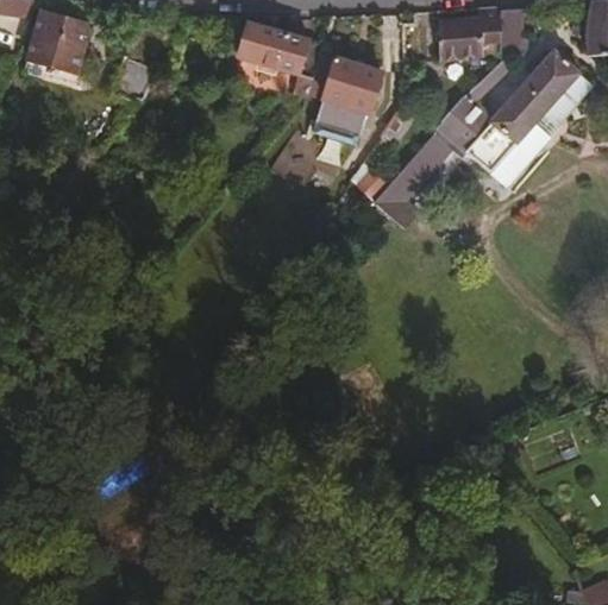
[(0,0),(0,13),(24,17),(26,0),(0,0)]
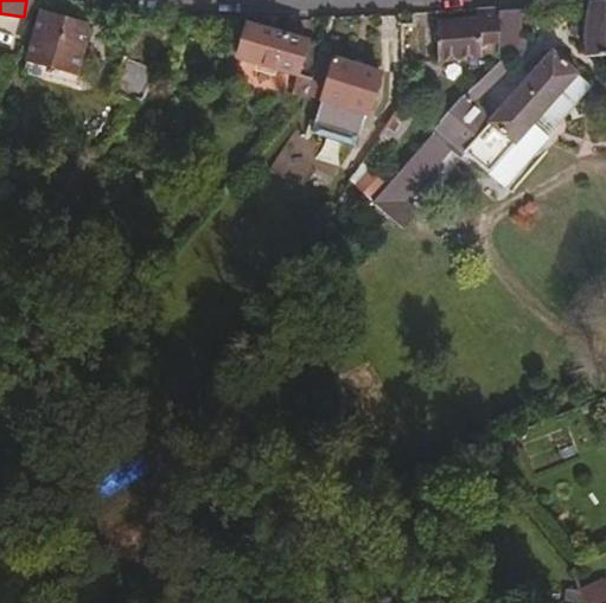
[(605,0),(589,0),(586,19),(586,55),(605,53),(605,0)]
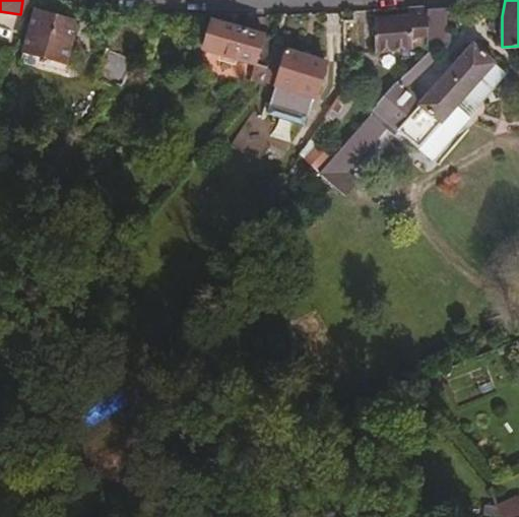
[(429,37),(430,11),(430,8),(425,4),(410,5),(410,14),(375,16),(377,51),(412,48),(412,38),(420,38),(429,37)]
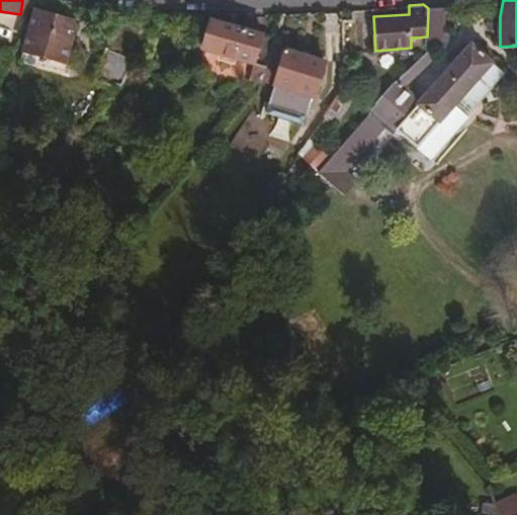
[(70,50),(77,22),(36,10),(21,62),(72,77),(79,53),(70,50)]
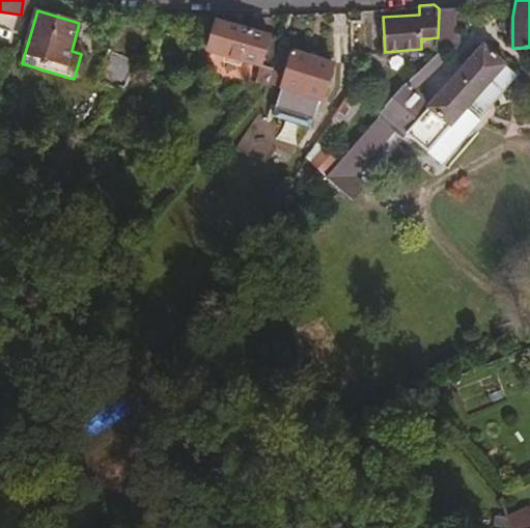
[(455,46),(458,17),(462,17),(462,10),(439,11),(438,37),(438,47),(455,46)]
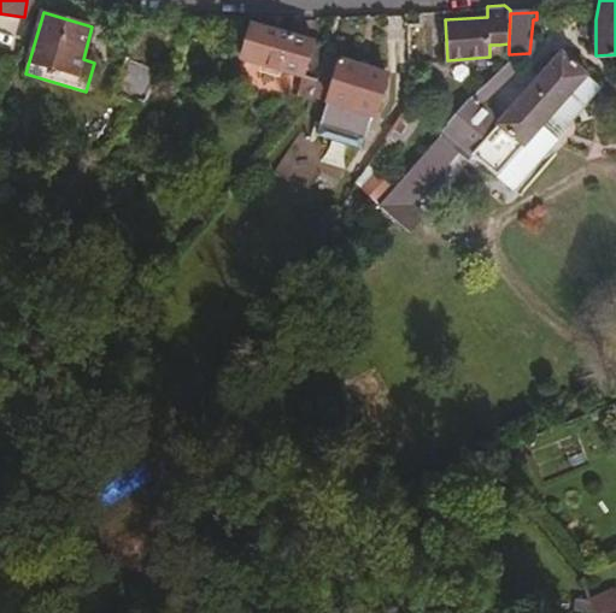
[(305,76),(314,41),(252,24),(241,58),(305,76)]
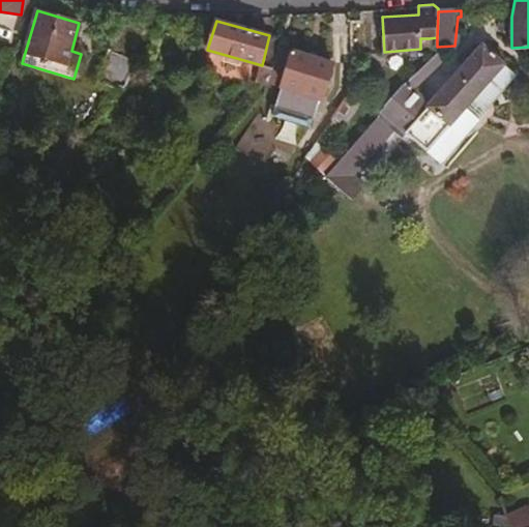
[(275,69),(284,48),(286,40),(269,35),(262,65),(275,69)]
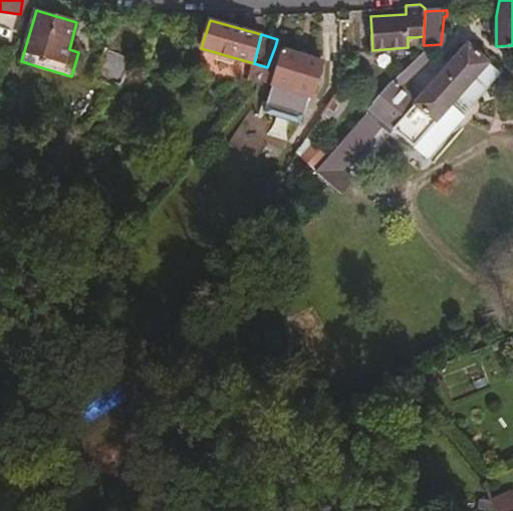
[(439,121),(490,62),(469,41),(417,101),(399,86),(404,81),(406,83),(432,58),(424,50),(392,80),(367,107),(369,109),(315,170),(340,193),(353,178),(344,169),(386,123),(428,159),(451,134),(439,121)]
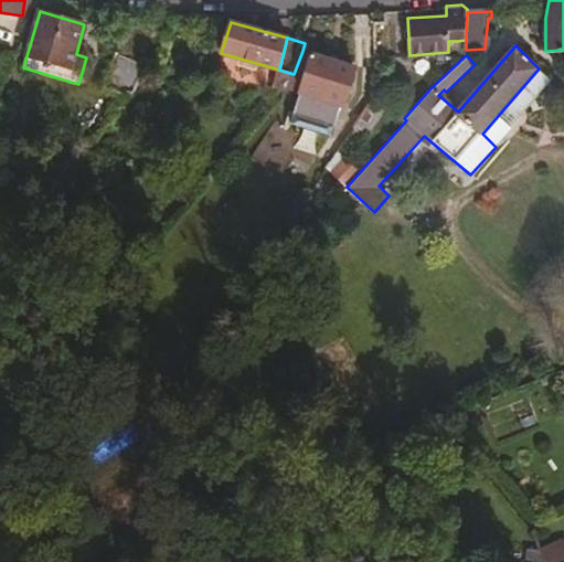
[(346,105),(354,69),(302,51),(294,74),(288,88),(297,92),(293,109),(333,122),(339,104),(346,105)]
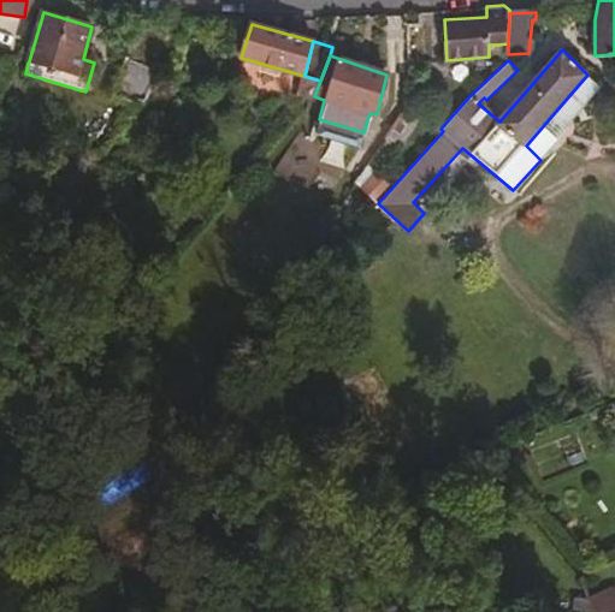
[(141,104),(155,72),(132,60),(118,93),(141,104)]
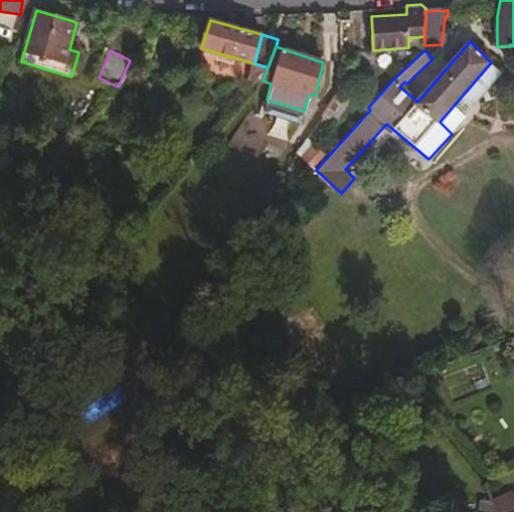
[(263,80),(268,67),(254,63),(250,77),(263,80)]
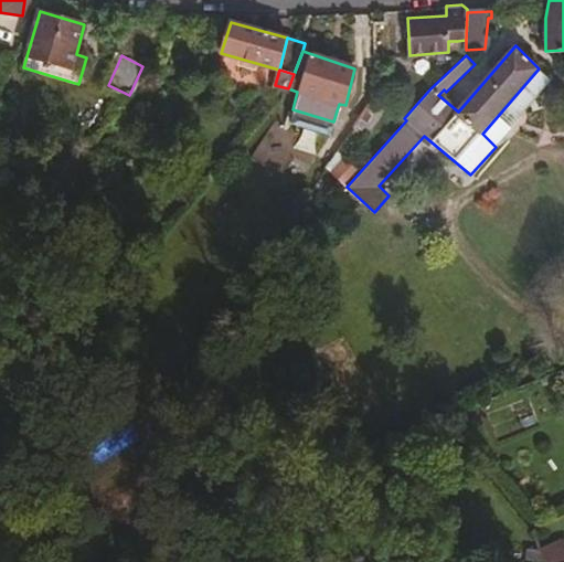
[(364,131),(382,102),(375,96),(355,126),(364,131)]
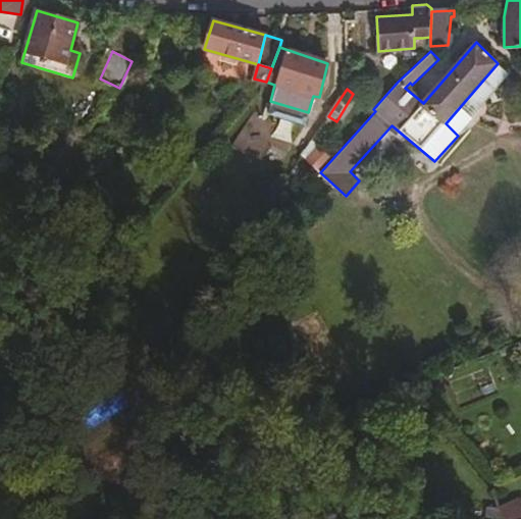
[(305,123),(308,112),(270,101),(267,113),(305,123)]
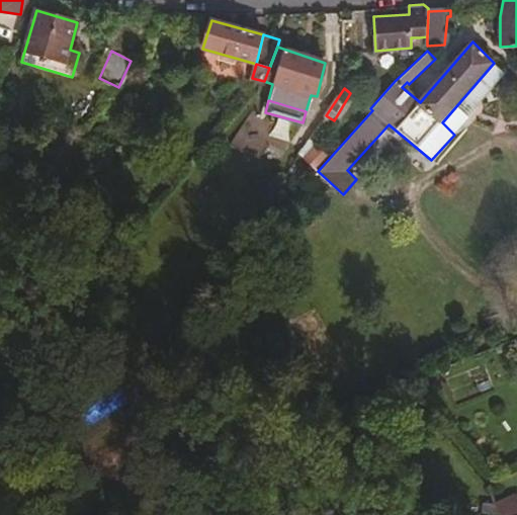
[(514,514),(516,513),(516,497),(495,508),(498,514),(514,514)]
